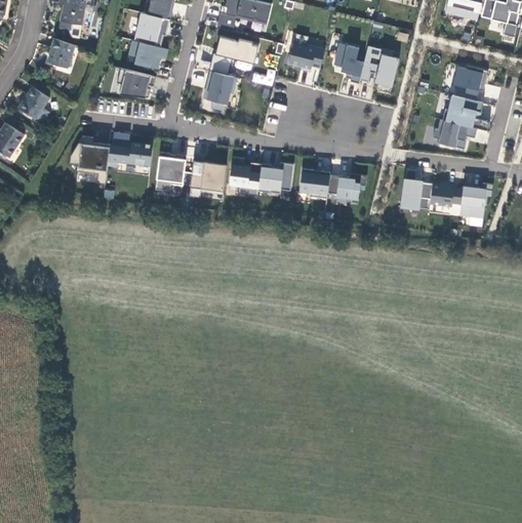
[(79,28),(83,3),(91,4),(91,0),(57,0),(56,6),(62,7),(61,13),(59,13),(58,17),(56,29),(58,33),(66,34),(70,32),(71,26),(79,28)]
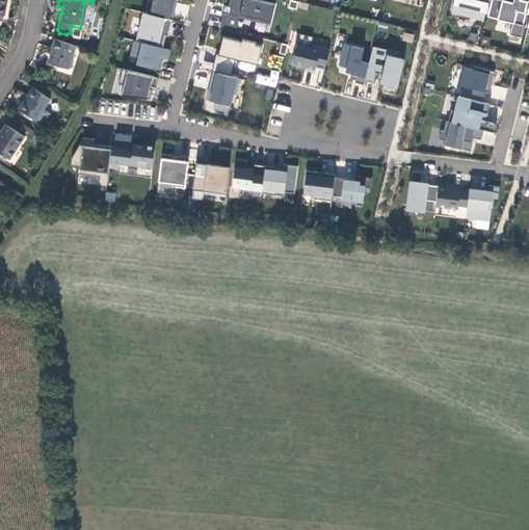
[(174,0),(152,0),(151,4),(149,4),(147,15),(172,21),(174,11),(172,11),(174,3),(174,0)]
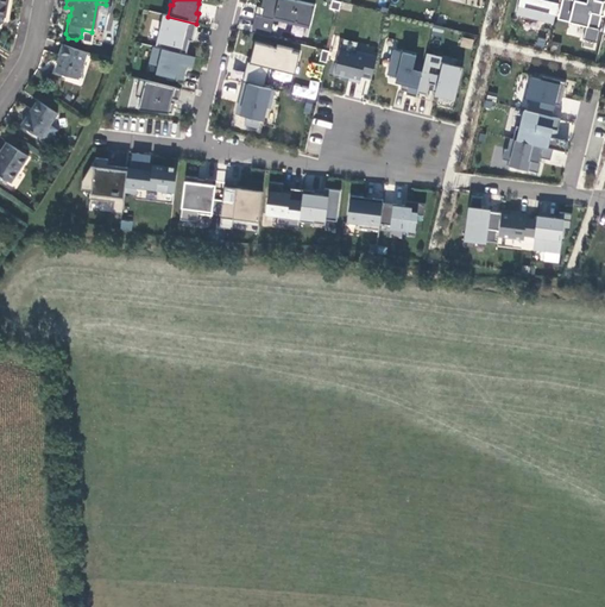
[(312,7),(282,0),(259,0),(258,10),(253,8),(249,35),(266,38),(271,19),(307,27),(312,7)]
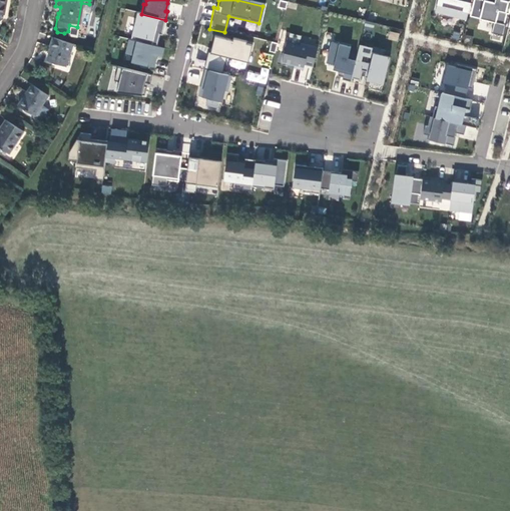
[(466,19),(470,0),(437,0),(435,11),(466,19)]
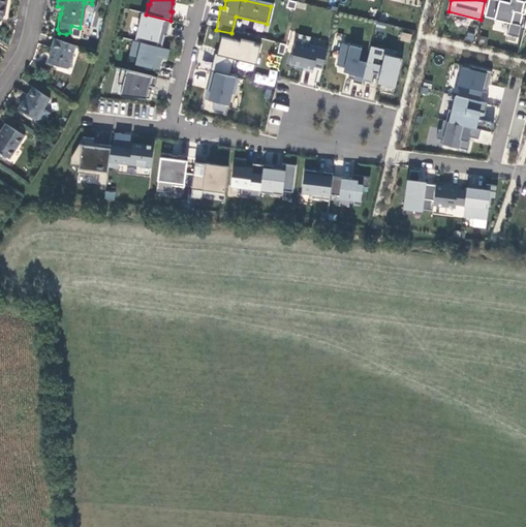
[(525,0),(488,0),(484,16),(508,22),(506,33),(519,36),(520,30),(521,24),(520,24),(522,12),(524,13),(525,6),(525,0)]
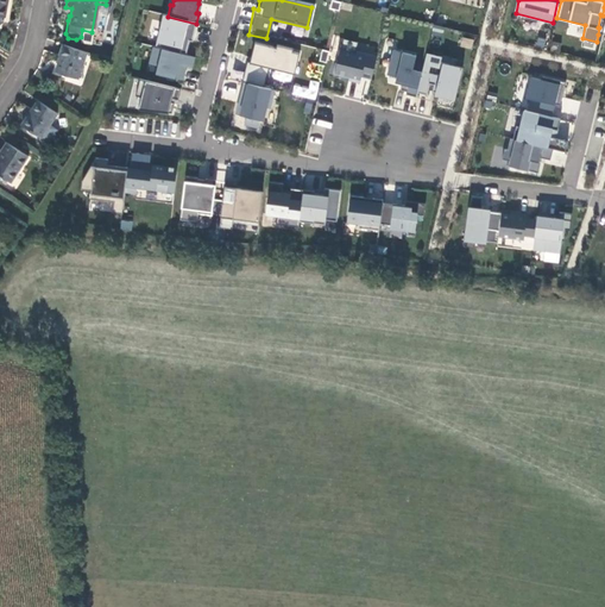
[(338,5),(327,1),(326,10),(335,13),(338,5)]
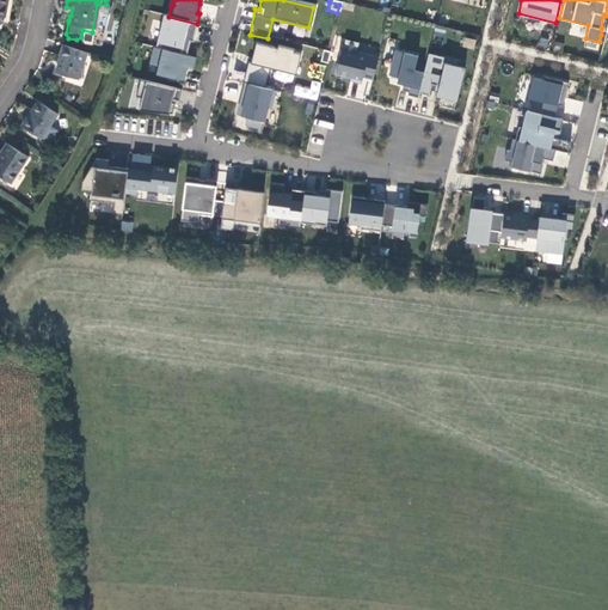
[(169,17),(163,16),(154,49),(185,56),(189,42),(189,41),(184,38),(185,35),(194,36),(197,24),(169,17)]
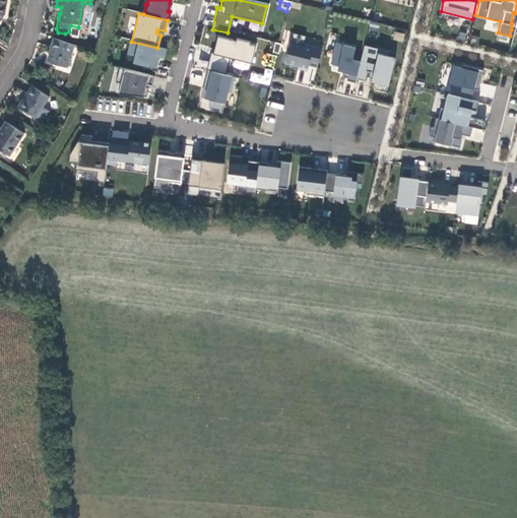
[(495,36),(494,43),(506,44),(507,38),(495,36)]
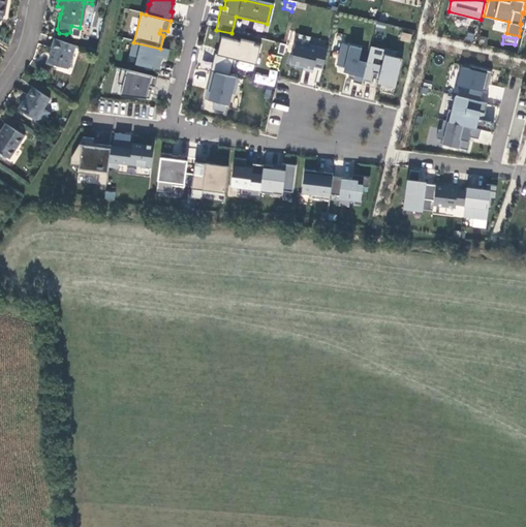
[(238,43),(219,38),(215,56),(212,55),(208,72),(209,73),(227,78),(230,60),(253,66),(258,49),(251,47),(252,44),(238,40),(238,43)]
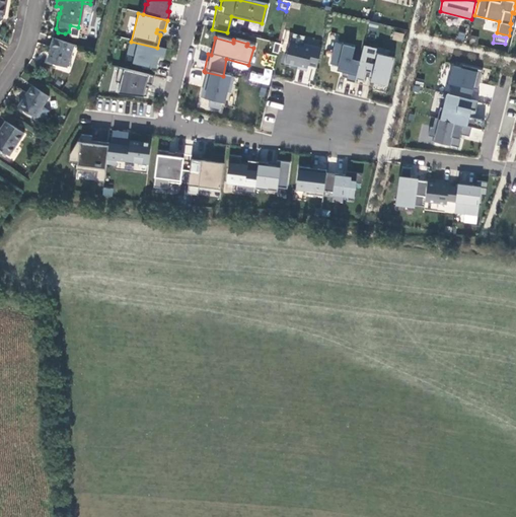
[(68,72),(76,49),(52,41),(49,51),(50,52),(49,54),(45,64),(68,72)]
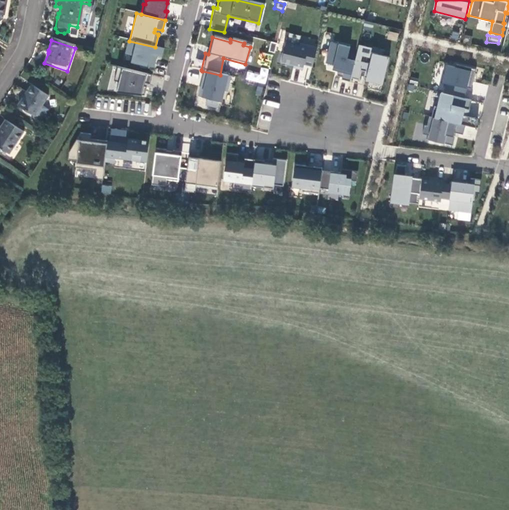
[(145,66),(153,68),(156,56),(161,57),(163,49),(155,47),(129,41),(128,40),(125,52),(132,54),(130,63),(139,65),(139,67),(144,69),(145,66)]
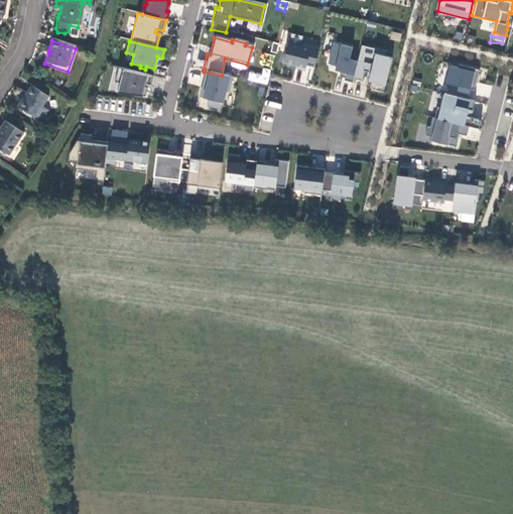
[(344,80),(352,82),(353,79),(357,61),(349,59),(352,47),(333,42),(328,63),(336,66),(335,70),(340,72),(339,77),(344,78),(344,80)]
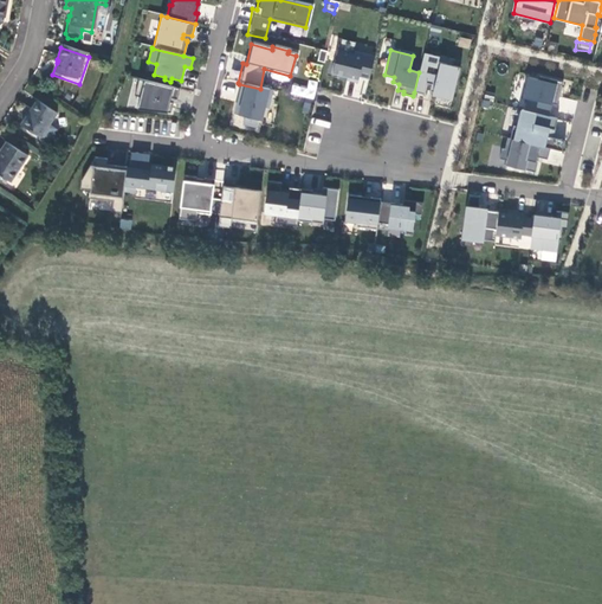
[(324,53),(317,51),(314,63),(321,64),(324,53)]
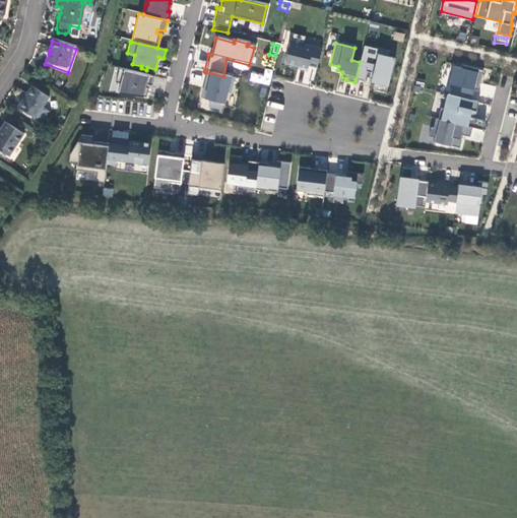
[(307,71),(308,66),(316,68),(321,49),(303,44),(303,47),(289,44),(287,54),(285,54),(283,63),(298,66),(297,69),(307,71)]
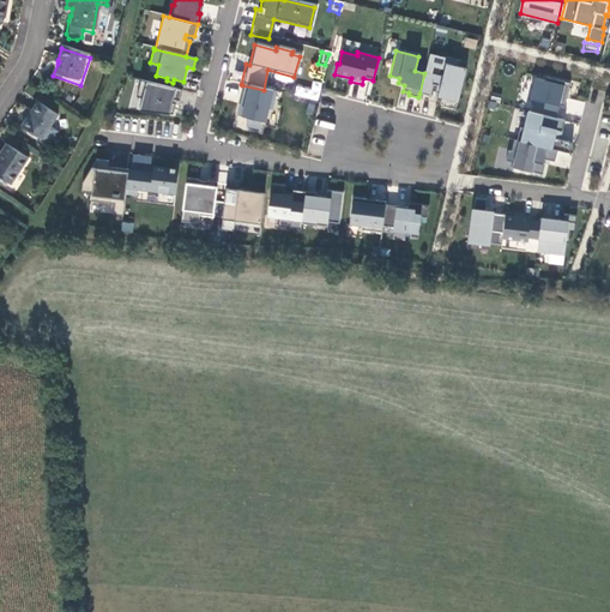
[(444,58),(429,54),(424,73),(420,94),(429,96),(432,84),(436,85),(434,93),(438,94),(436,96),(457,101),(465,69),(442,63),(444,58)]
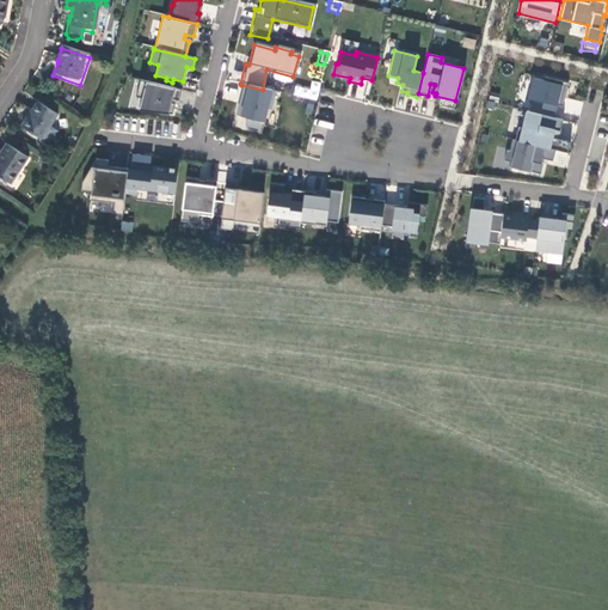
[(567,81),(544,77),(542,79),(532,77),(527,97),(532,98),(529,110),(554,116),(557,107),(557,104),(563,105),(567,81)]
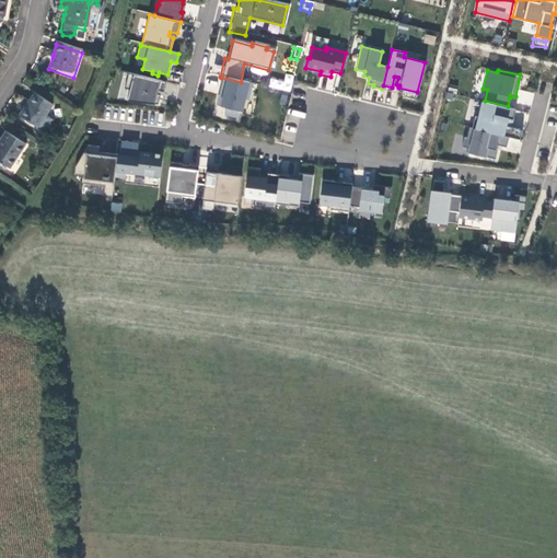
[(164,82),(126,73),(123,89),(128,90),(125,101),(155,105),(158,95),(155,94),(157,91),(162,92),(164,82)]
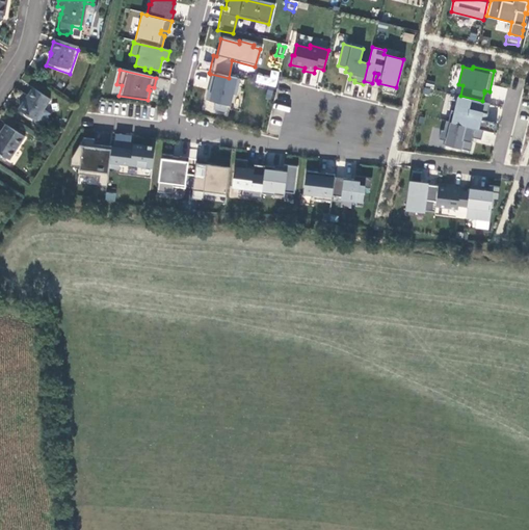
[(267,72),(266,78),(254,76),(252,85),(272,89),(276,73),(267,72)]
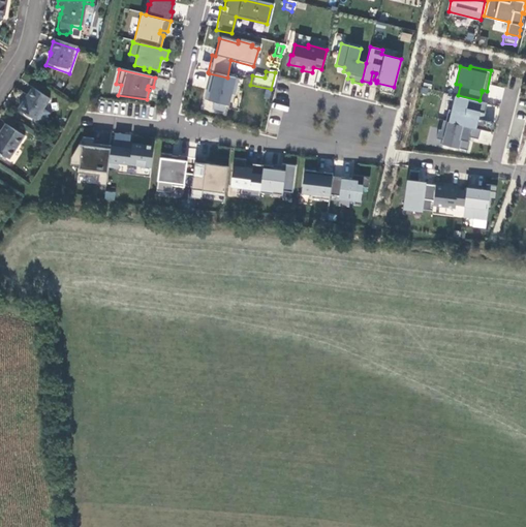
[(227,78),(209,73),(207,84),(208,84),(203,101),(211,103),(210,111),(221,114),(222,105),(225,107),(228,95),(233,96),(237,81),(227,78)]
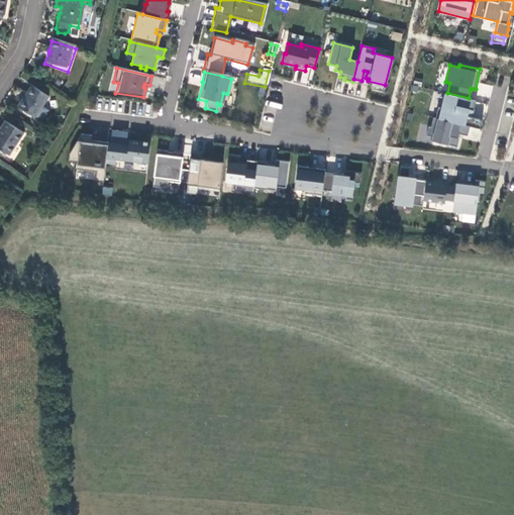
[(416,94),(417,85),(410,83),(409,93),(416,94)]
